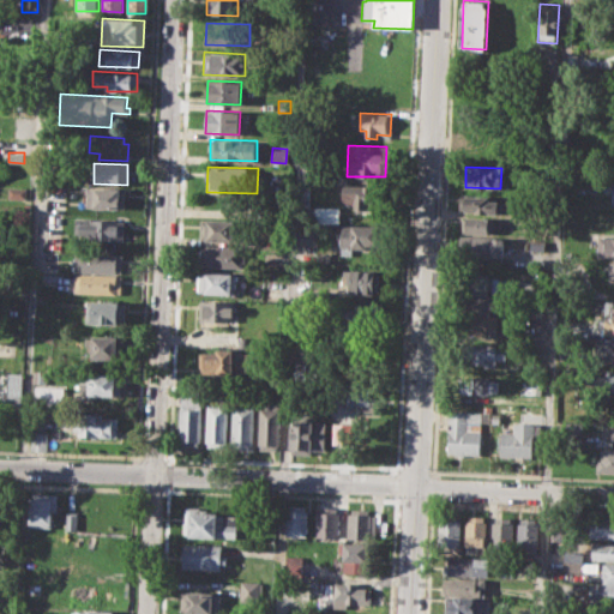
[(343,185),(385,186),(385,209),(356,208),(356,199),(342,199),(343,185)]
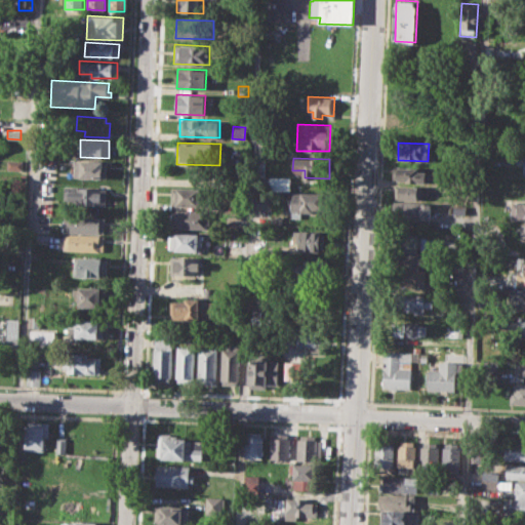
[(74,160),(107,161),(106,179),(74,177),(74,160)]
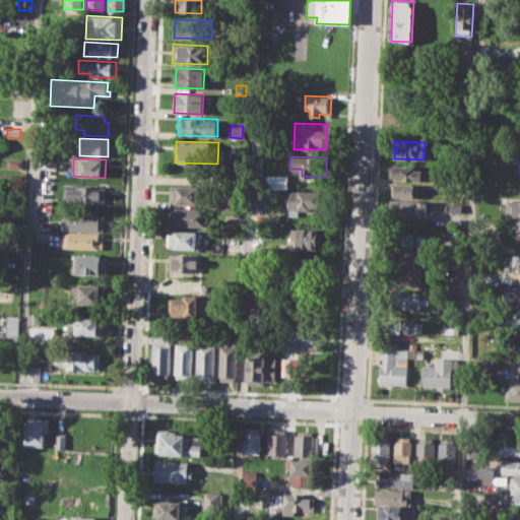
[(7,159),(22,159),(22,168),(7,168),(7,159)]
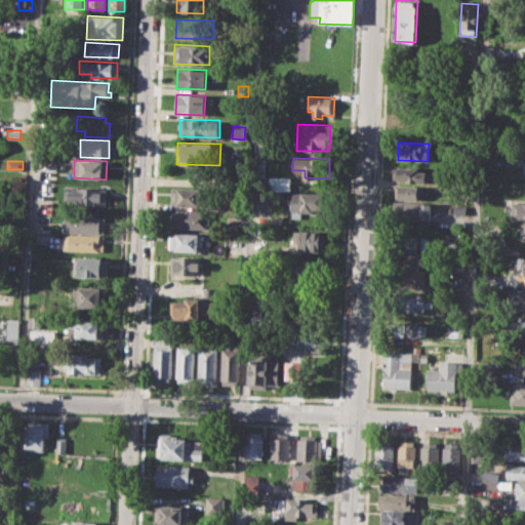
[(392,166),(419,167),(418,171),(428,171),(428,183),(391,182),(392,166)]
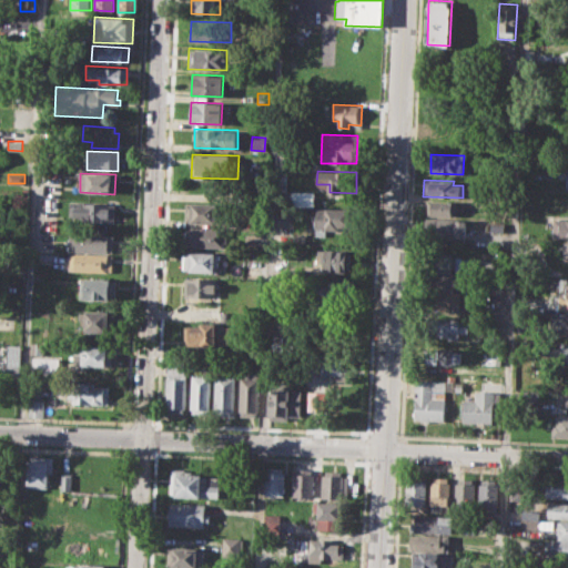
[(314,192),(292,191),(291,206),(314,206),(314,192)]
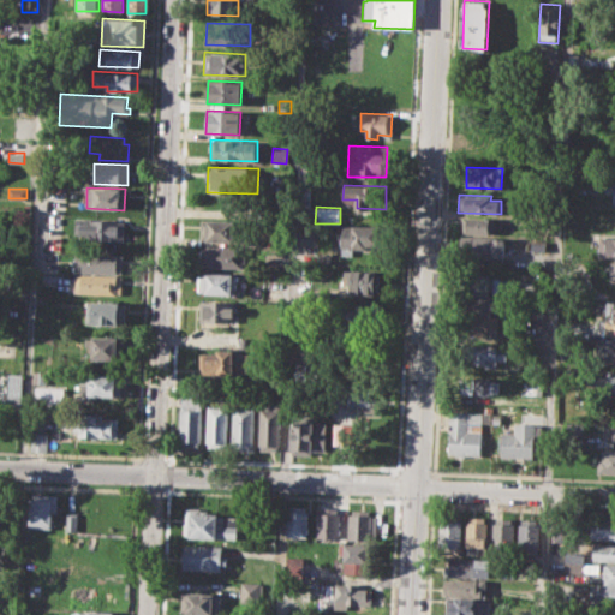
[(75,218),(124,220),(123,242),(87,240),(87,234),(73,234),(75,218)]
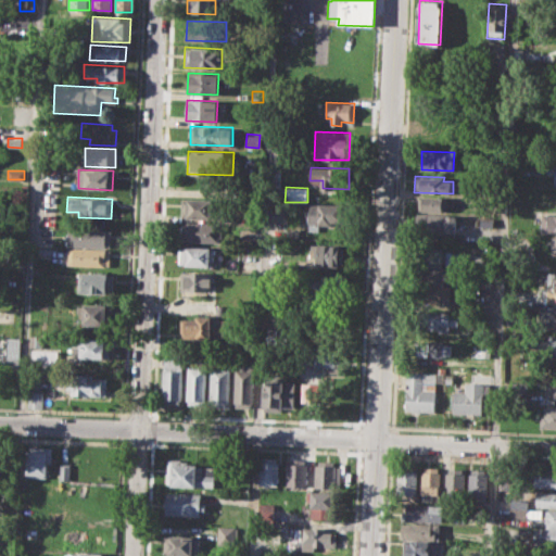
[(419,197),(446,198),(445,212),(419,211),(419,197)]
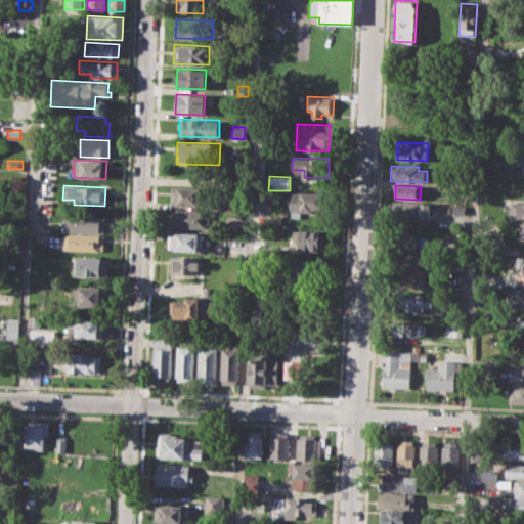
[(174,186),(211,187),(210,206),(173,205),(174,186)]
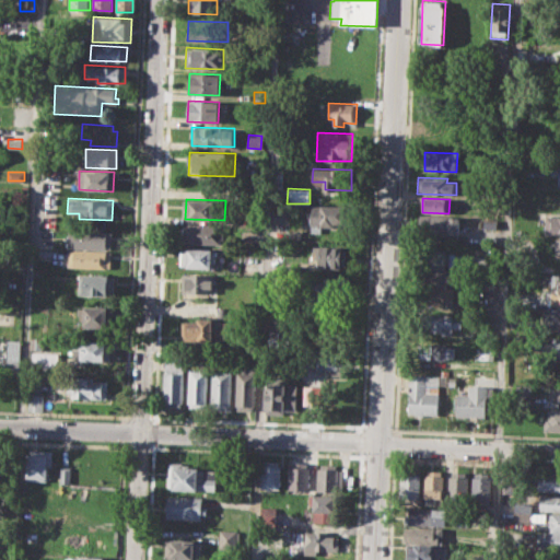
[(312,203),(351,205),(351,228),(323,226),(323,233),(311,233),(312,203)]
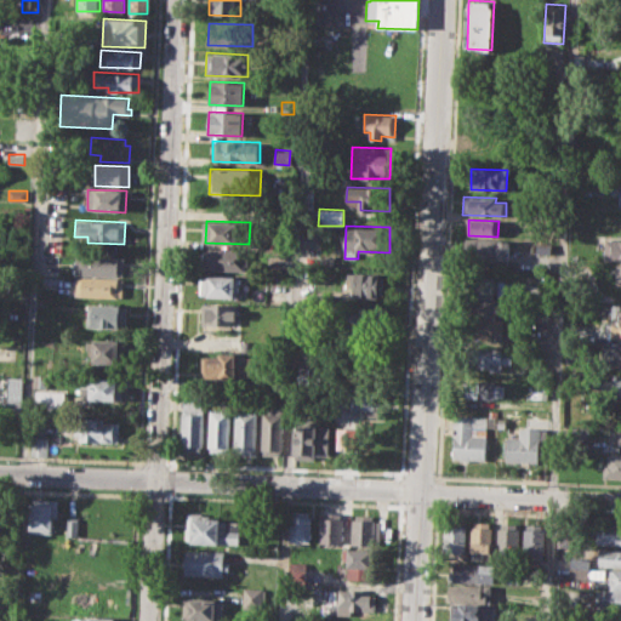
[(466,239),(510,240),(510,260),(466,258),(466,239)]
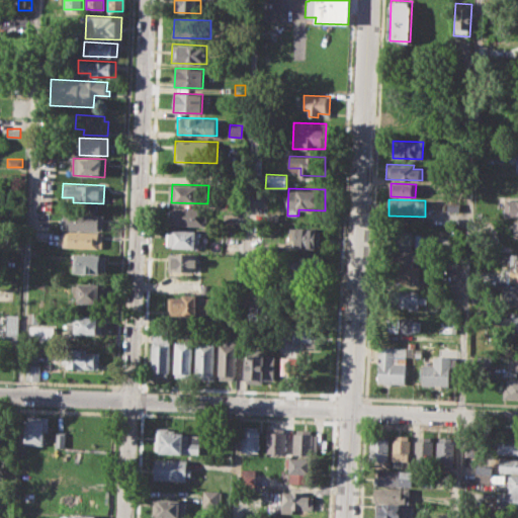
[(504,199),(517,199),(517,214),(504,214),(504,199)]
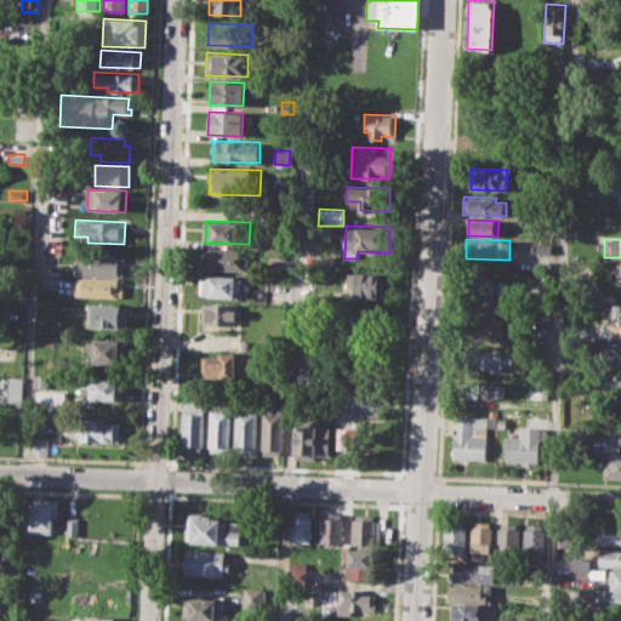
[(535,241),(552,243),(551,255),(534,254),(535,241)]
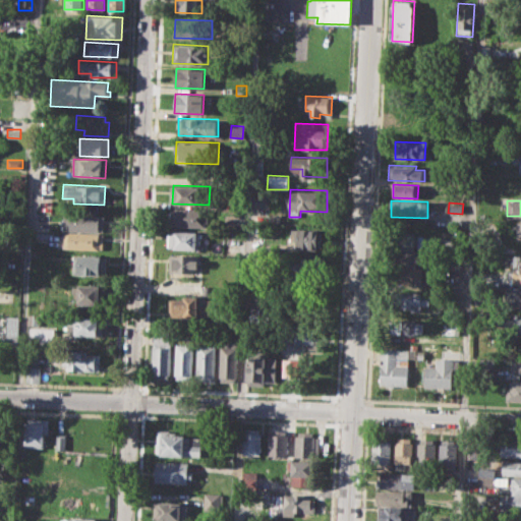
[(171,209),(207,210),(206,227),(171,226),(171,209)]
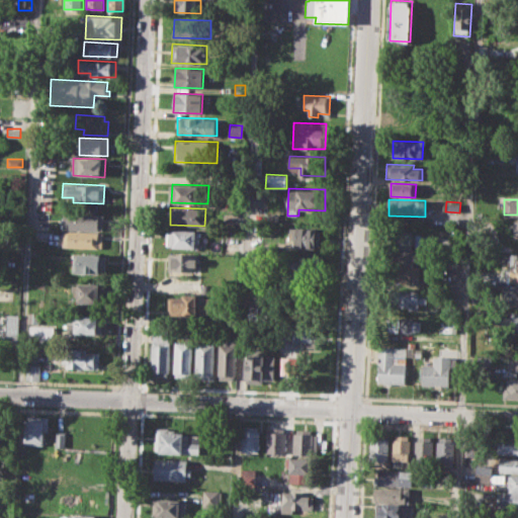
[(63,212),(104,214),(104,230),(63,228),(63,212)]
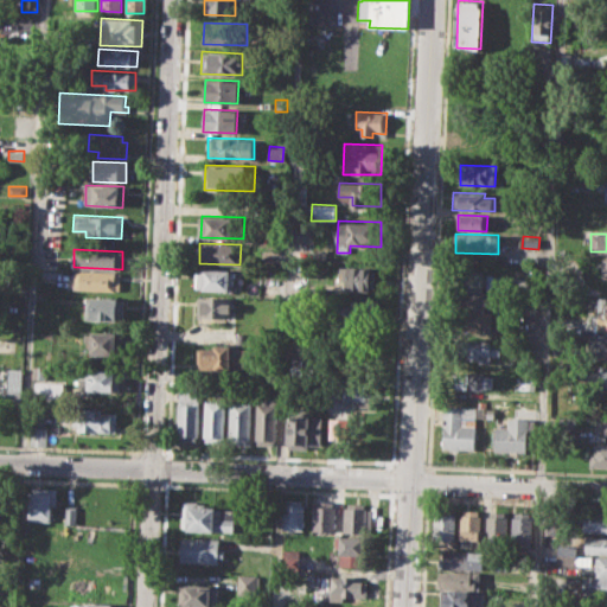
[(339,267),(376,268),(375,289),(338,288),(339,267)]
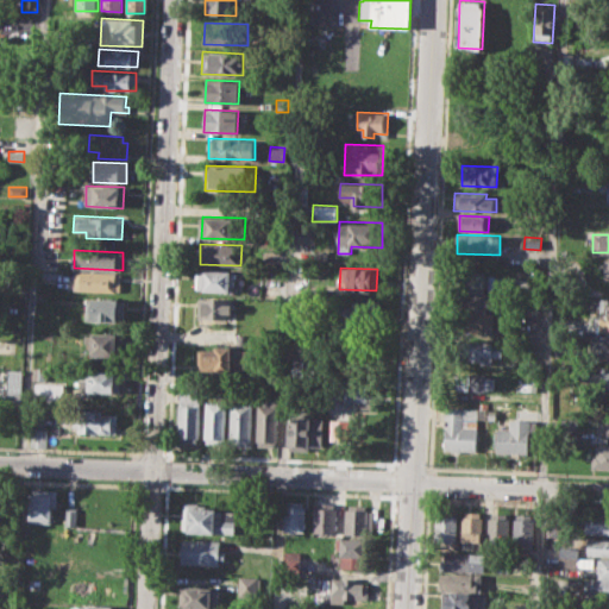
[(196,271),(233,272),(233,293),(195,290),(196,271)]
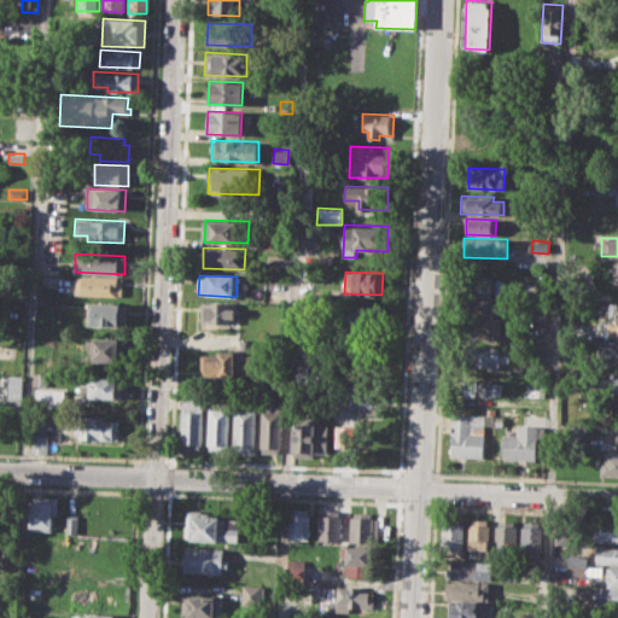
[(75,277),(123,279),(123,296),(75,293),(75,277)]
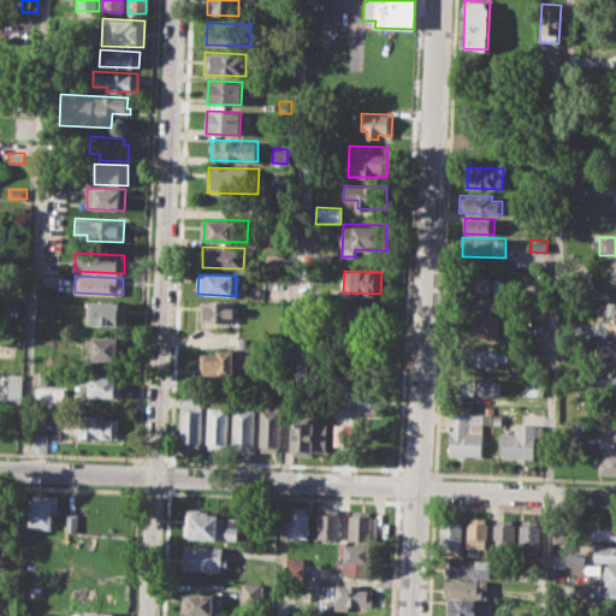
[(467,277),(491,277),(491,295),(467,295),(467,277)]
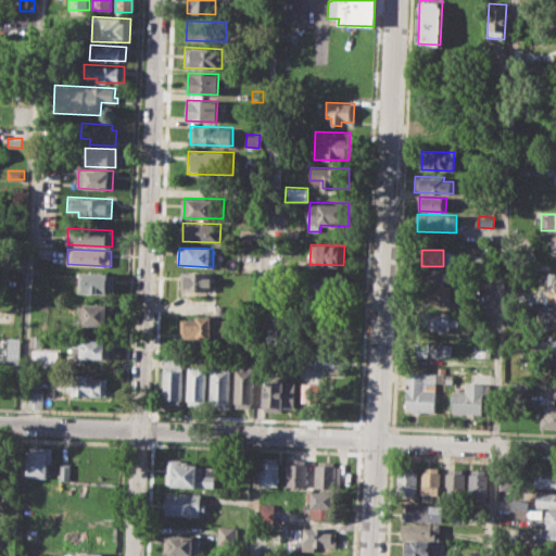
[(420,268),(444,268),(444,272),(455,273),(455,279),(443,279),(443,283),(420,282),(420,268)]
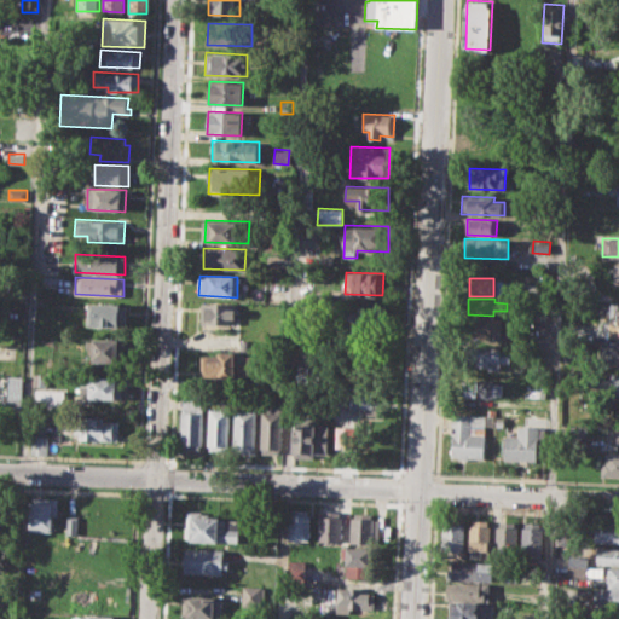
[(600,302),(618,302),(618,319),(599,319),(600,302)]
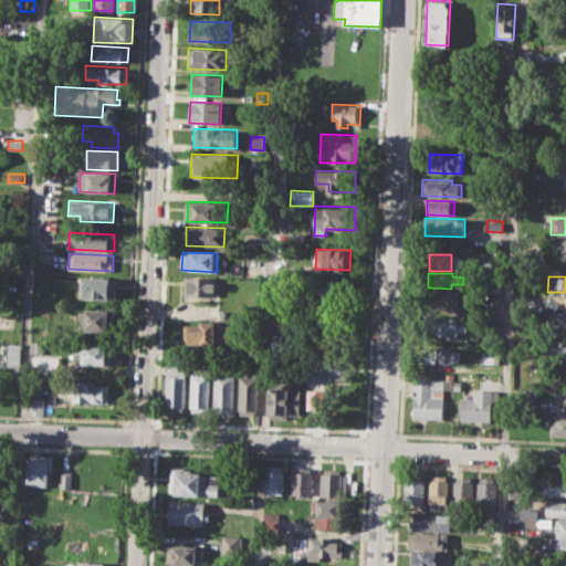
[(79,278),(115,279),(115,300),(77,299),(79,278)]
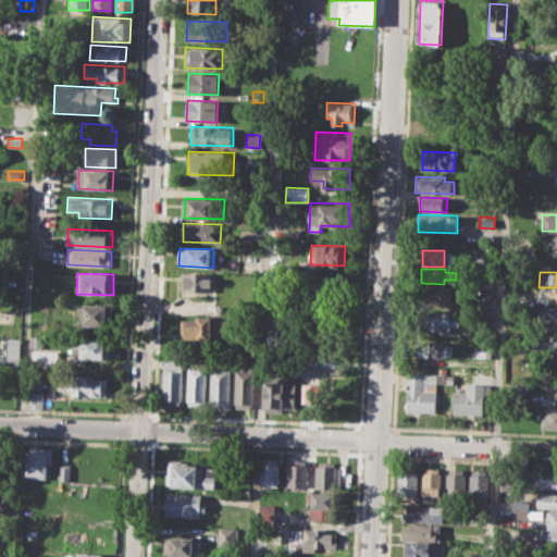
[(182,273),(215,274),(215,287),(209,287),(209,292),(182,291),(182,273)]
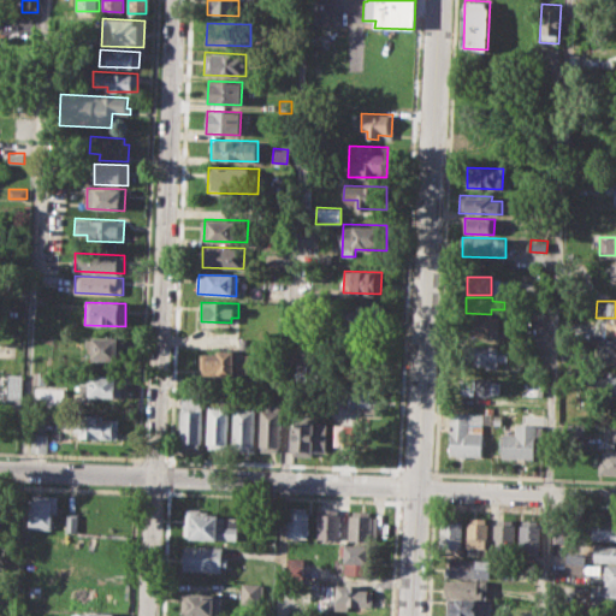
[(336,307),(354,307),(354,303),(375,303),(375,329),(335,327),(336,307)]
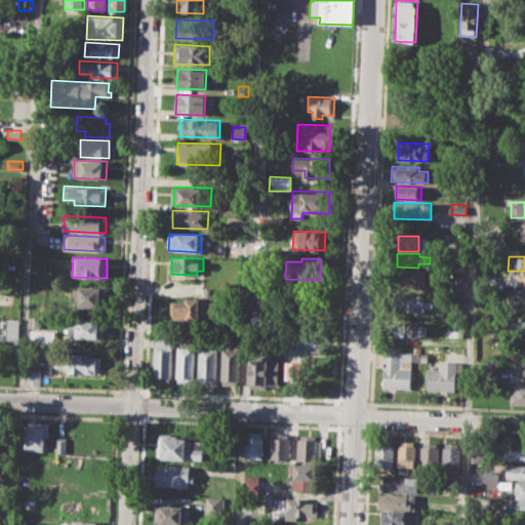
[(398,269),(426,270),(426,283),(416,283),(416,287),(397,287),(398,269)]
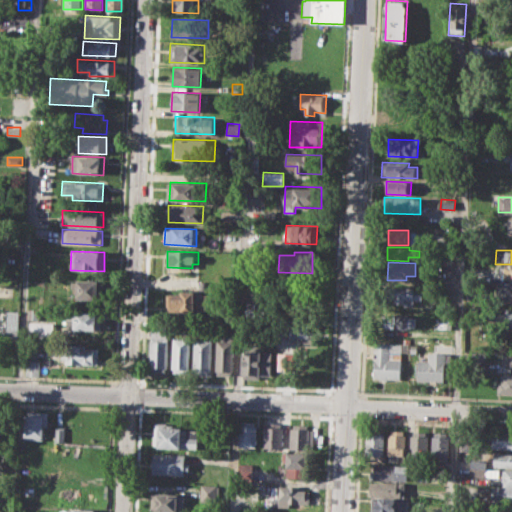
[(496,267),(511,267),(511,281),(495,281),(496,267)]
